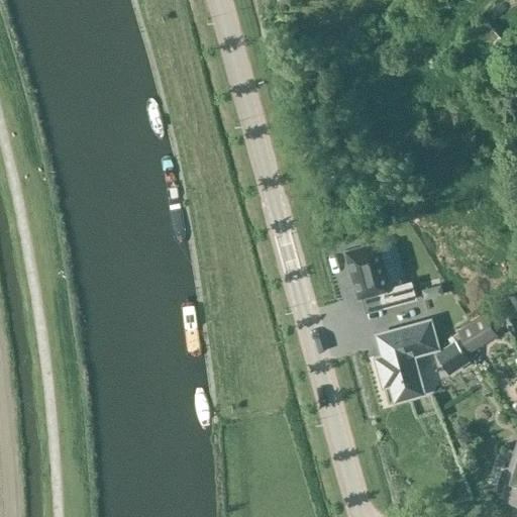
[(508,43),(502,37),(482,16),(458,38),(477,58),(482,52),(491,61),(508,43)]
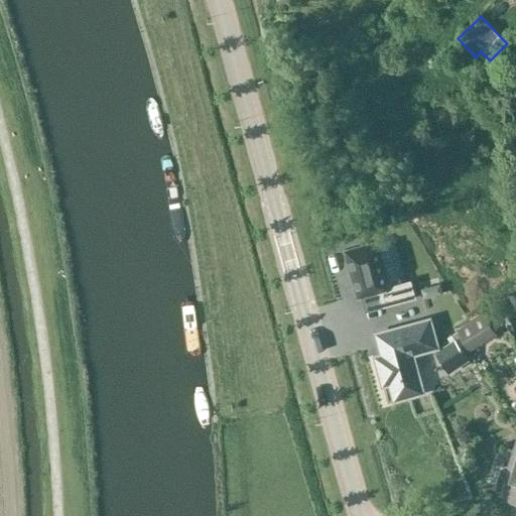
[(377,241),(345,250),(358,296),(361,295),(377,291),(381,306),(414,297),(410,280),(401,283),(389,240),(378,243),(377,241)]
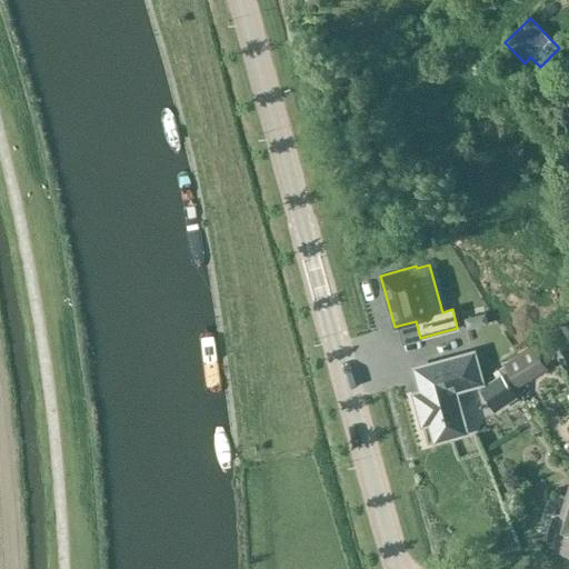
[(476,321),(470,318),(465,319),(468,329),(478,327),(476,321)]
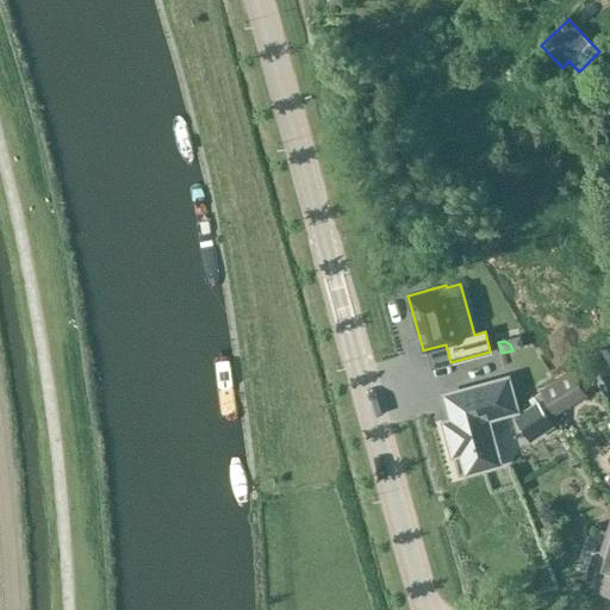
[(596,383),(609,373),(609,352),(607,346),(599,349),(583,360),(596,383)]
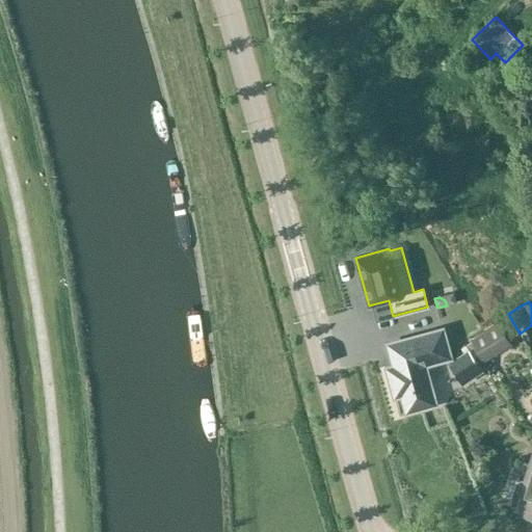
[(484,360),(512,343),(501,322),(472,339),(484,360)]
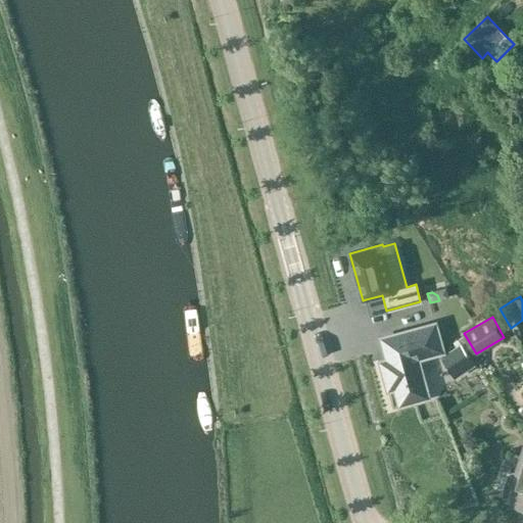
[(387,359),(379,361),(387,390),(395,387),(400,405),(428,397),(422,377),(416,379),(410,358),(425,353),(425,357),(442,351),(435,324),(382,338),(387,359)]
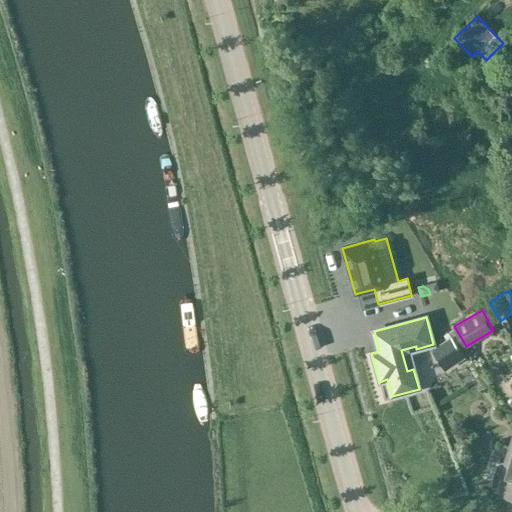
[(456,333),(430,349),(441,368),(467,352),(456,333)]
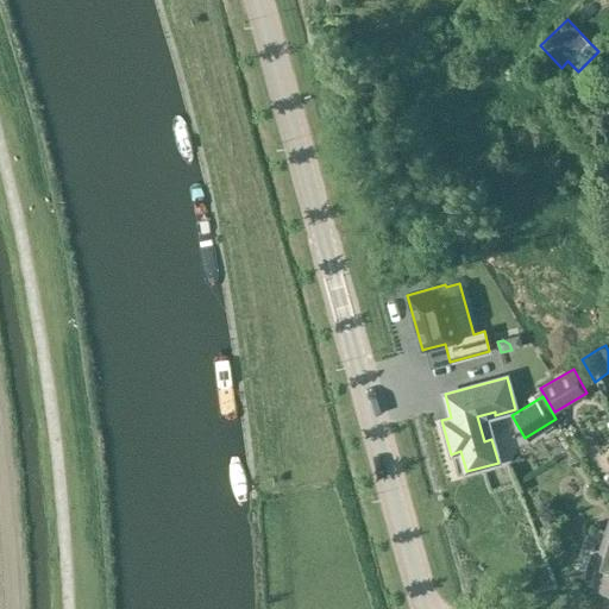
[(608,521),(598,552),(592,556),(586,576),(589,582),(608,588),(608,521)]
